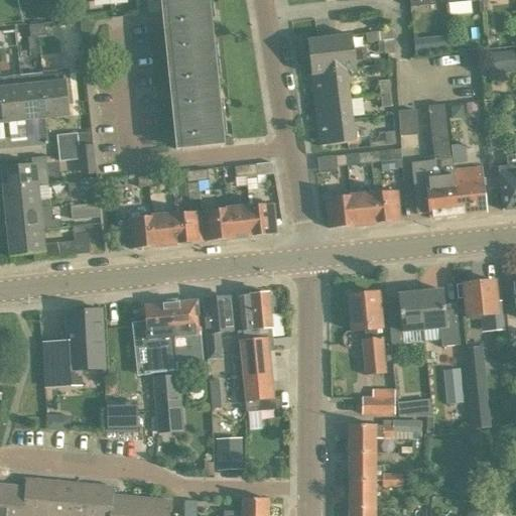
[(209,0),(165,0),(180,150),(225,146),(209,0)]
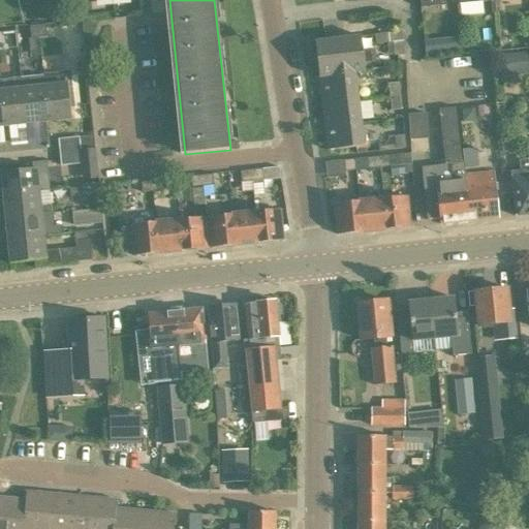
[(38,37),(37,25),(30,26),(31,38),(38,37)]
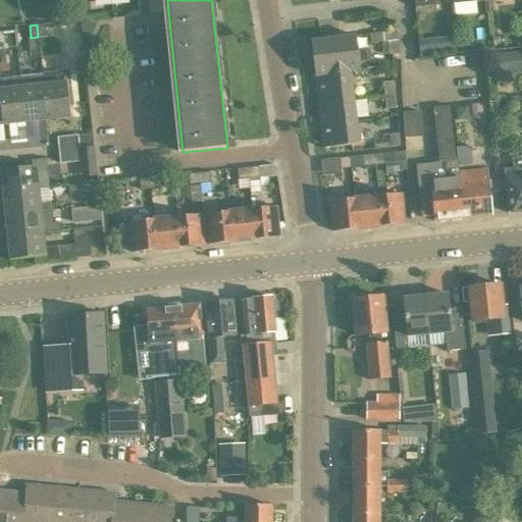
[(44,24),(37,24),(38,37),(46,37),(44,24)]
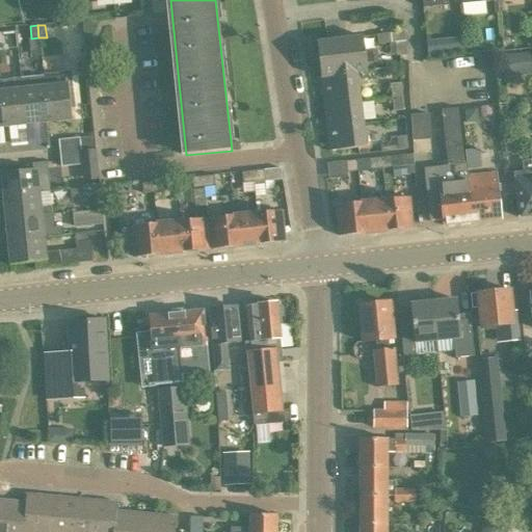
[(9,31),(9,46),(22,46),(21,30),(9,31)]
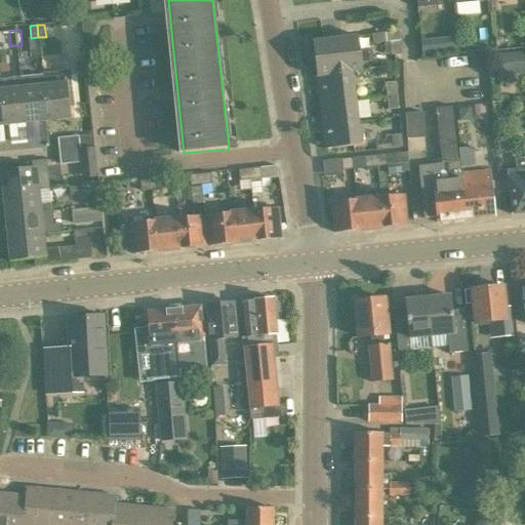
[(372,44),(388,42),(390,55),(400,54),(398,31),(371,34),(372,44)]
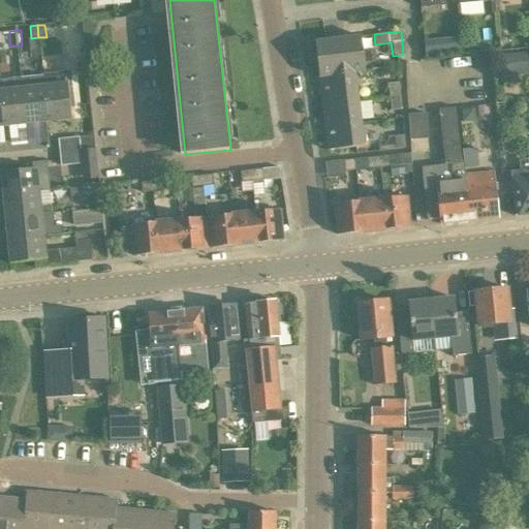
[(430,52),(466,50),(466,35),(429,37),(430,52)]
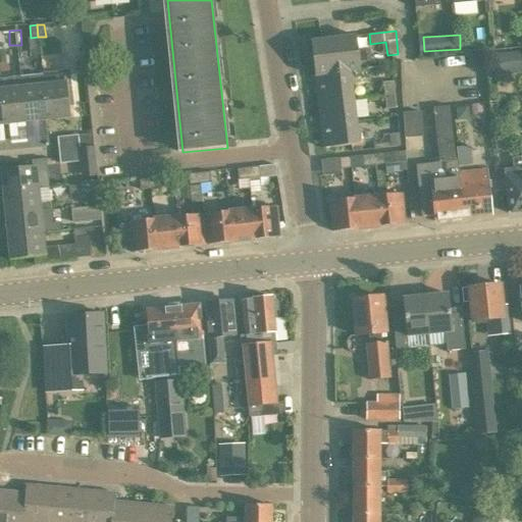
[(356,37),(311,41),(314,76),(313,76),(314,83),(316,82),(351,79),(350,71),(359,70),(358,62),(370,61),(369,49),(357,50),(356,37)]
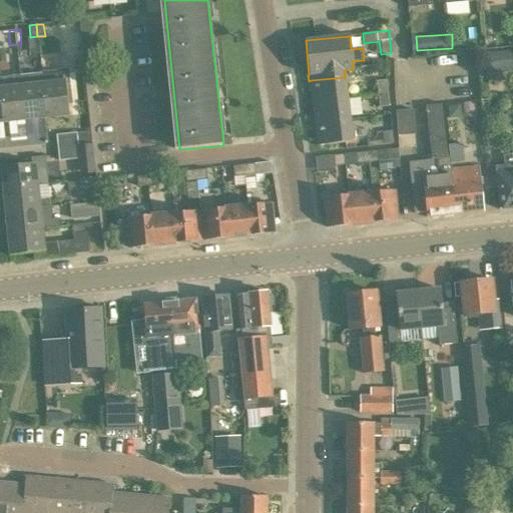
[(512,48),(498,49),(498,70),(512,70),(512,48)]
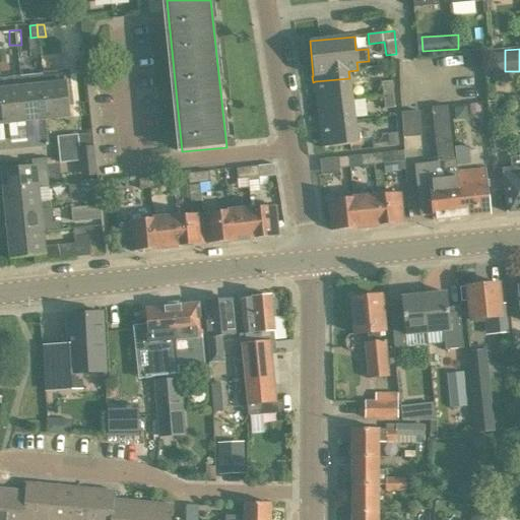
[(42,73),(43,84),(47,120),(70,118),(65,70),(42,73)]
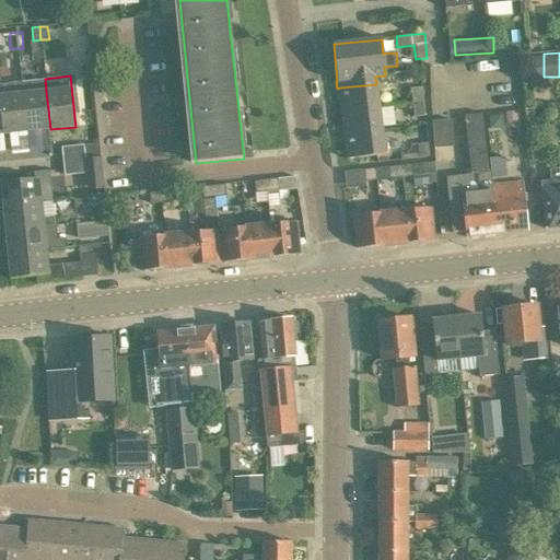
[(22,82),(0,84),(0,104),(3,135),(26,132),(22,82)]
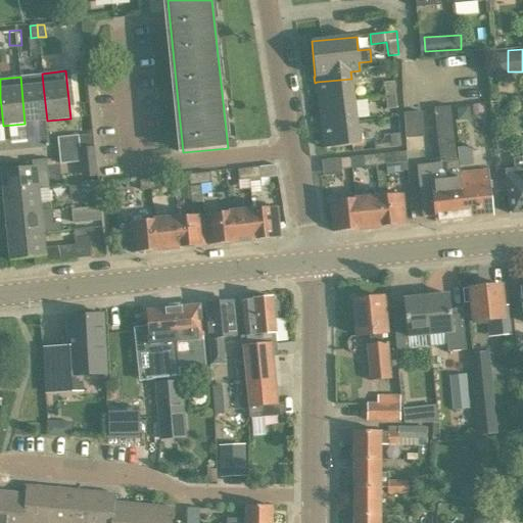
[(27,77),(20,77),(25,124),(47,121),(43,85),(28,87),(27,77)]
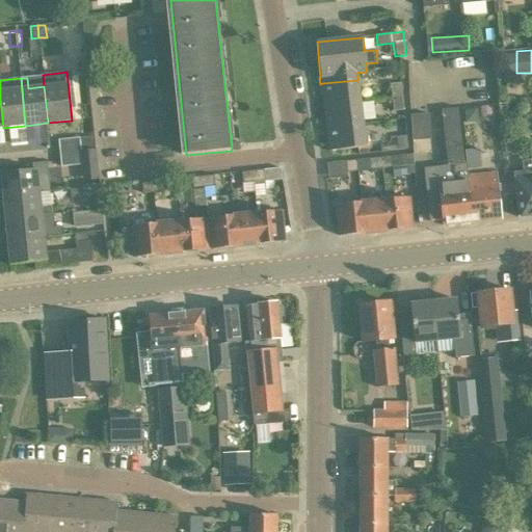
[(322,83),(324,105),(360,102),(357,80),(322,83)]
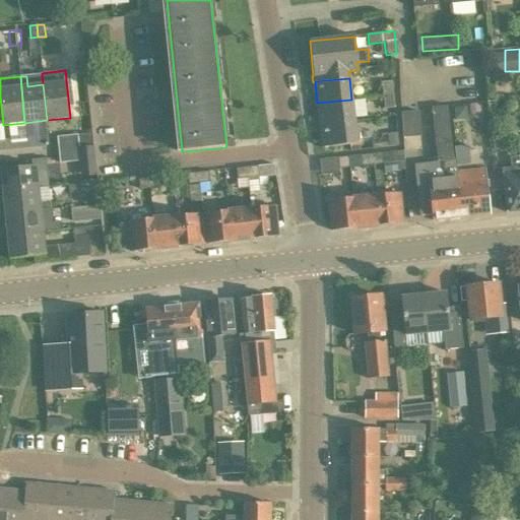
[(381,82),(384,109),(394,108),(391,81),(381,82)]
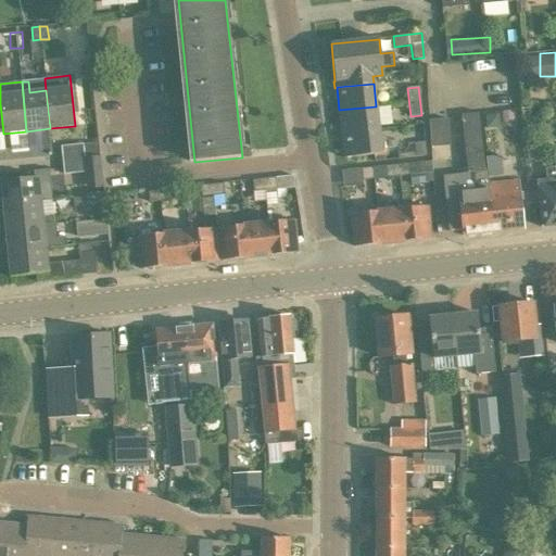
[(376,106),(339,110),(342,134),(379,129),(376,106)]
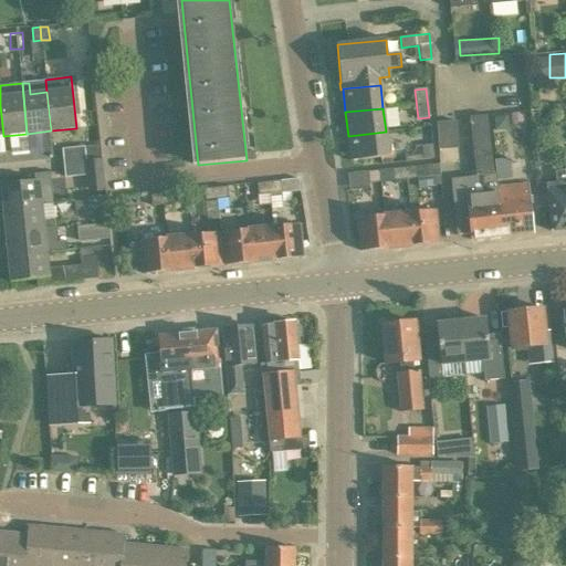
[(530,112),(500,113),(501,129),(531,127),(530,112)]
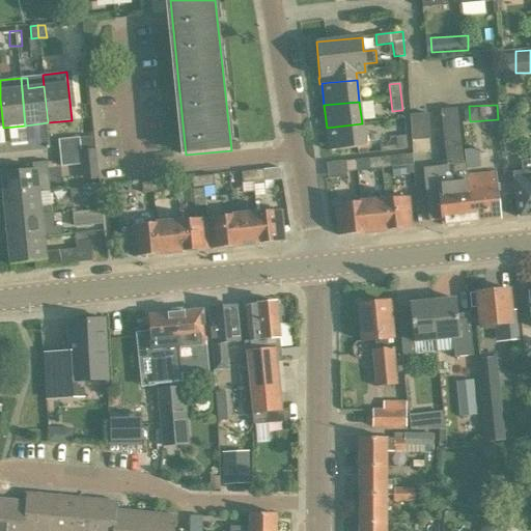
[(470,222),(464,164),(463,164),(456,108),(440,110),(446,166),(423,168),(428,221),(441,219),(442,225),(470,222)]
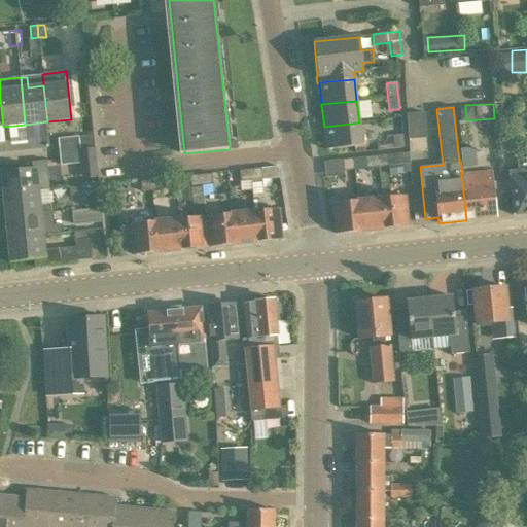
[(426,138),(425,113),(406,114),(408,139),(426,138)]
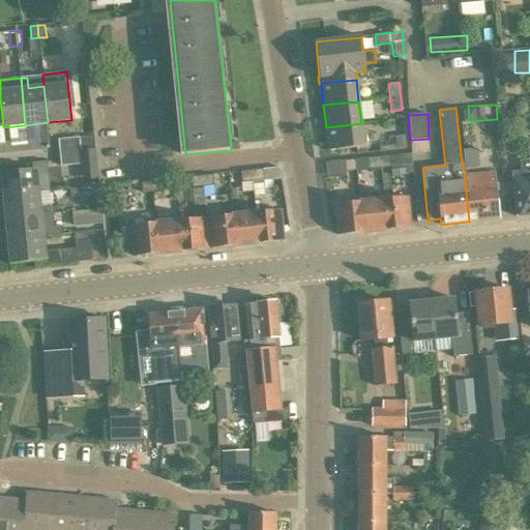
[(361,123),(326,127),(328,151),(364,146),(361,123)]
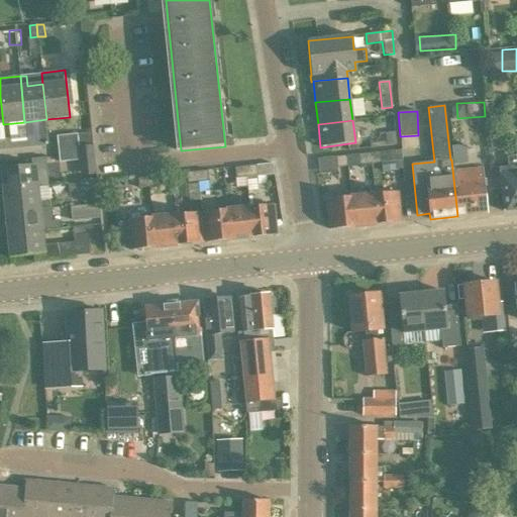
[(384,133),(386,146),(396,145),(394,132),(384,133)]
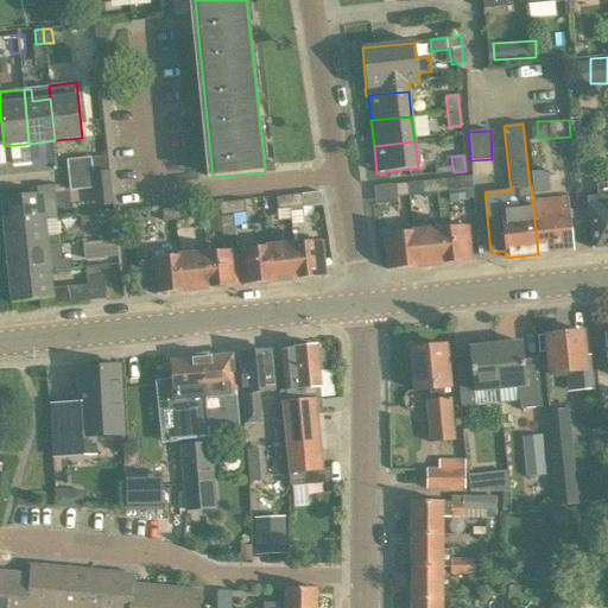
[(591,172),(590,157),(575,158),(576,173),(591,172)]
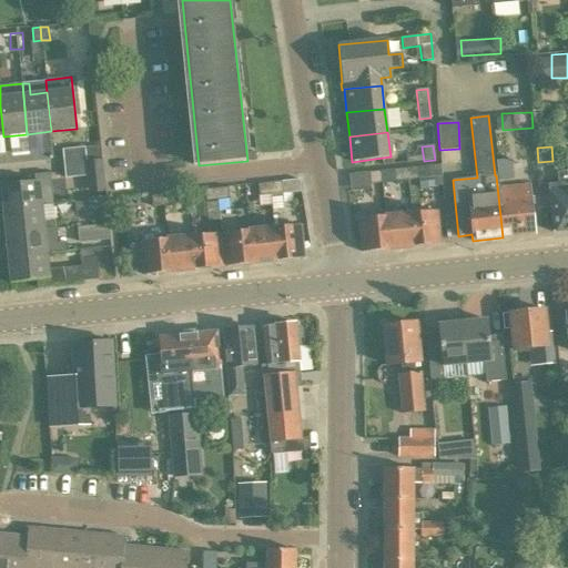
[(84,148),(62,149),(63,164),(84,162),(84,161),(84,148)]
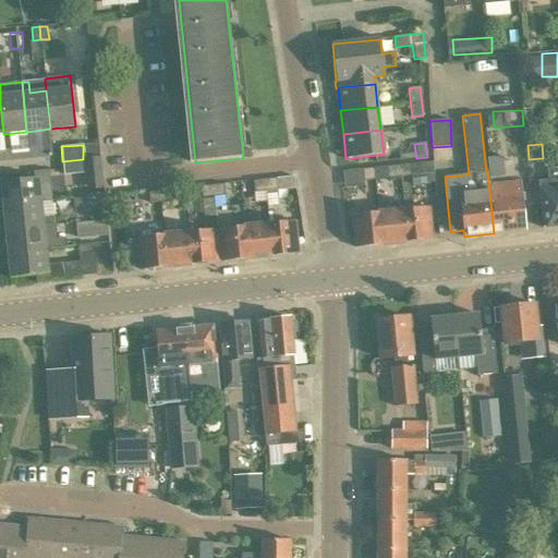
[(487,158),(489,178),(504,176),(501,156),(487,158)]
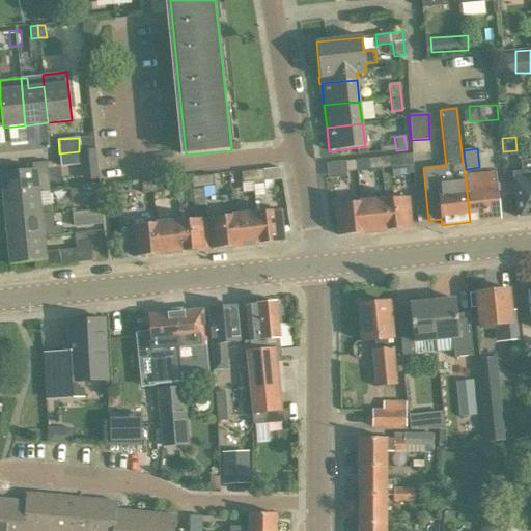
[(91,150),(79,151),(81,165),(81,170),(98,169),(95,150),(91,150)]
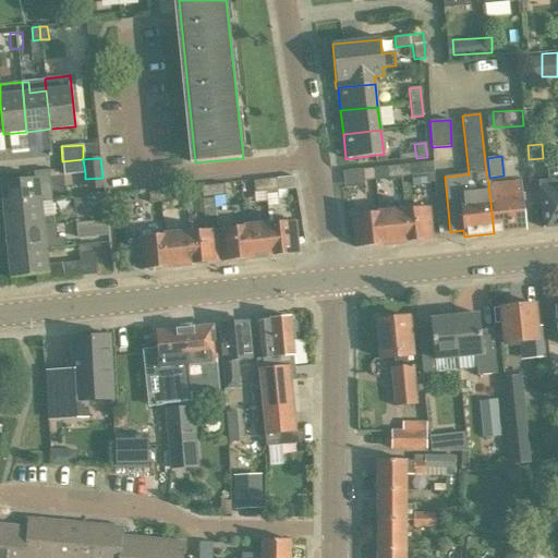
[(83,159),(62,161),(63,176),(85,173),(83,159)]
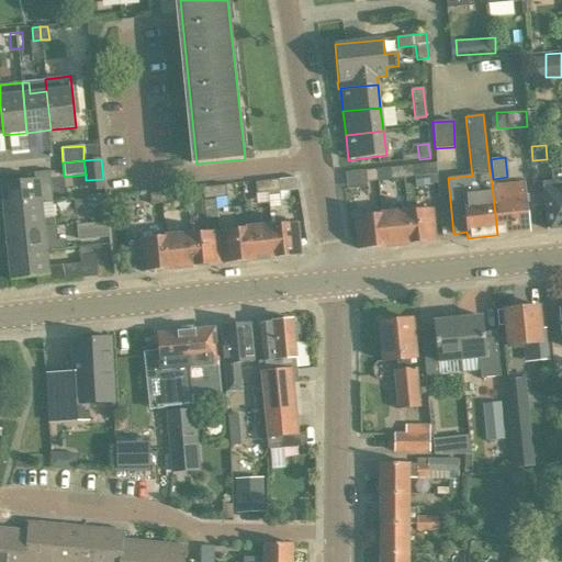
[(437,175),(436,163),(390,167),(391,179),(437,175)]
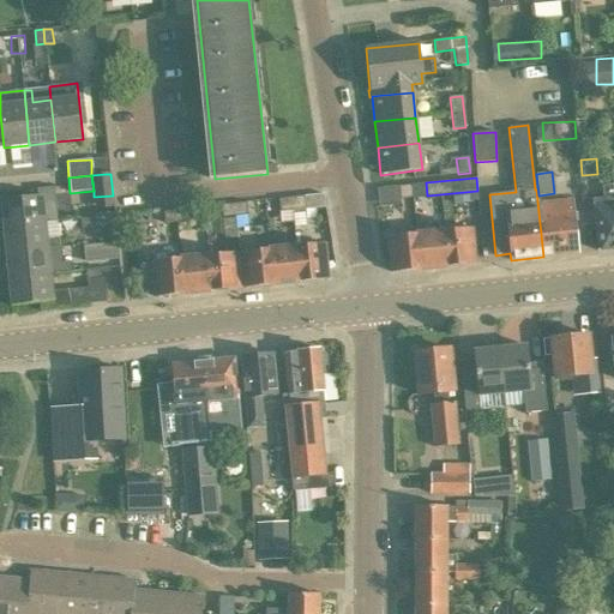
[(613,250),(613,178),(613,179),(613,185),(601,186),(603,199),(593,200),(597,252),(613,250)]
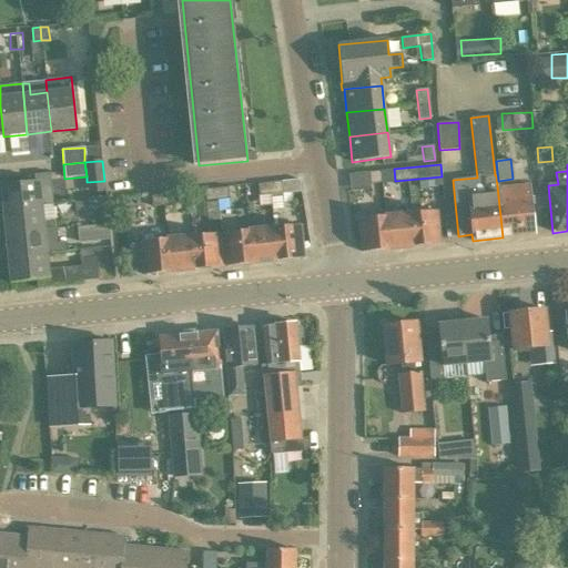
[(369,189),(369,184),(382,183),(381,171),(348,174),(351,191),(369,189)]
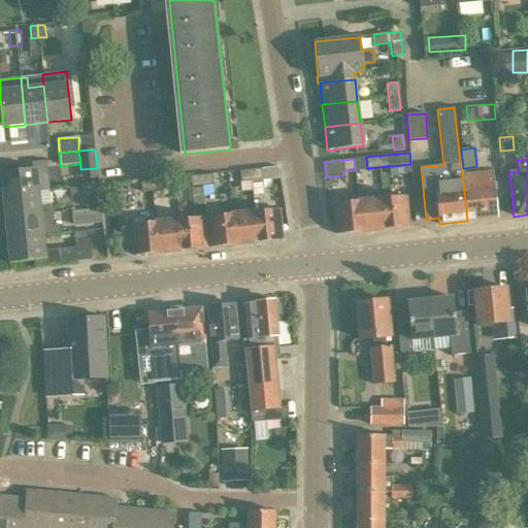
[(0,171),(0,173),(2,196),(39,192),(50,191),(46,161),(30,162),(31,169),(0,171)]
